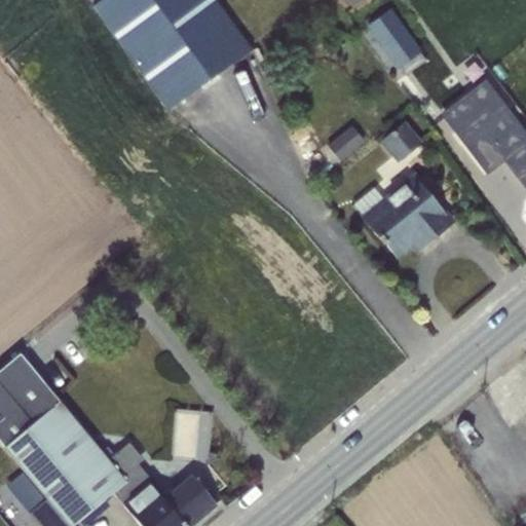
[(250,48),(215,0),(100,0),(91,6),(166,110),(250,48)]
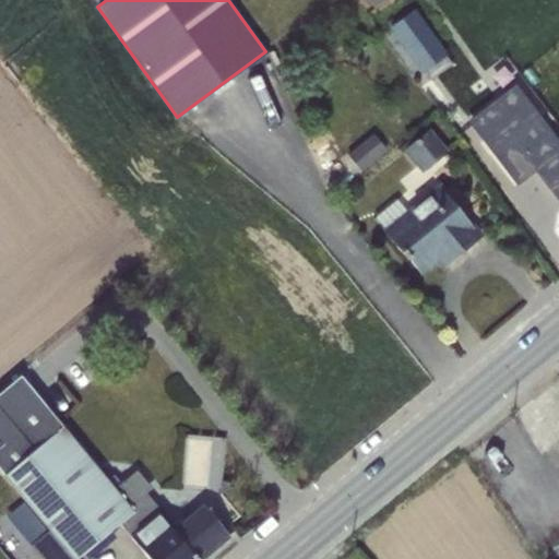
[(367,0),(373,10),(385,0),(367,0)]
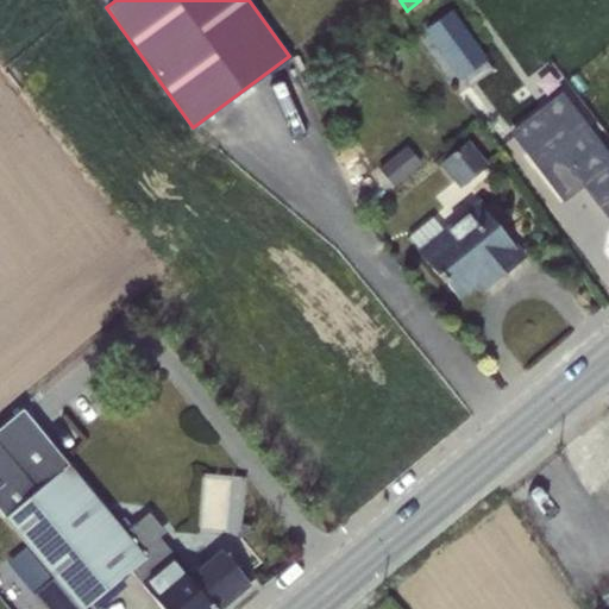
[(451,10),(424,30),(459,80),(460,79),(468,87),(491,70),(485,61),(488,60),(451,10)]
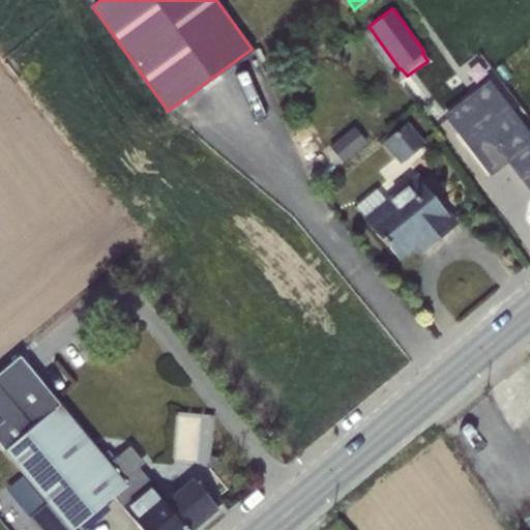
[(529,192),(529,134),(488,80),(444,113),(490,173),(506,159),(529,192)]
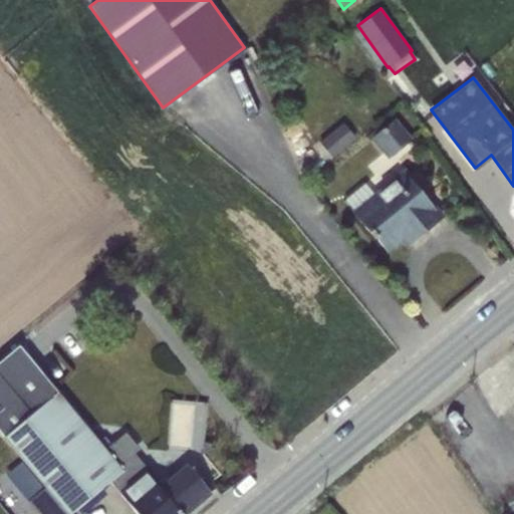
[(394,118),(377,132),(374,129),(365,137),(368,142),(370,140),(387,159),(411,139),(394,118)]
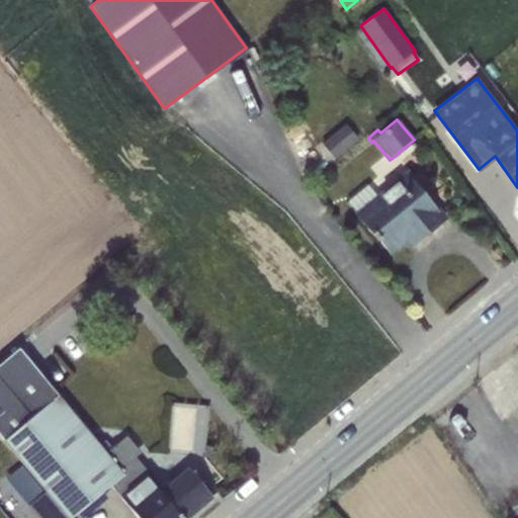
[(344,123),(321,144),(333,158),(357,139),(344,123)]
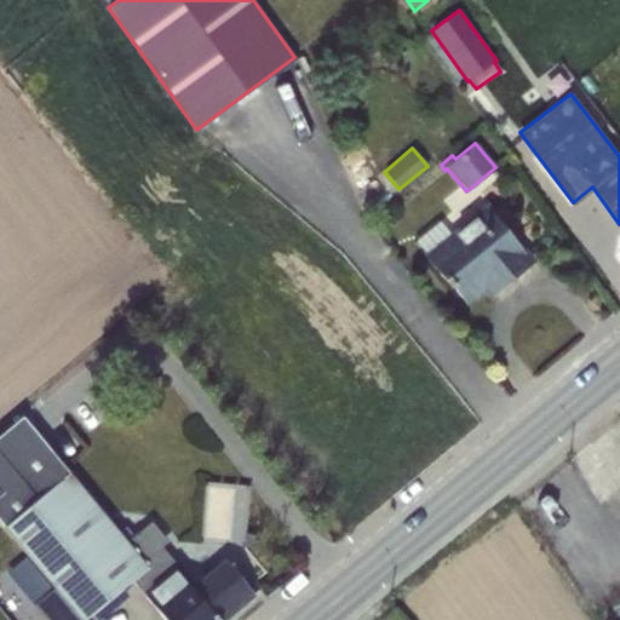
[(426,173),(396,197),(403,206),(434,181),(426,173)]
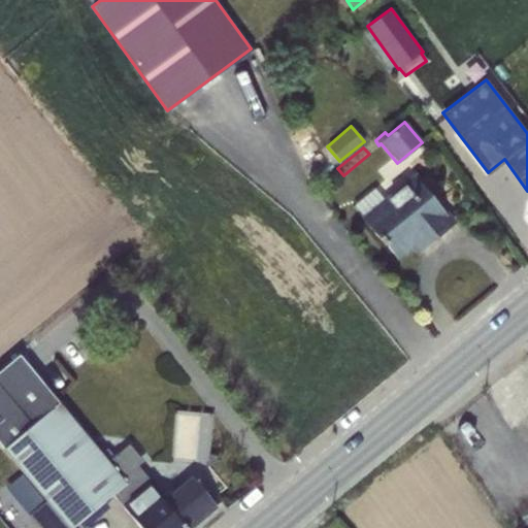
[(373,188),(353,206),(368,226),(385,245),(386,244),(396,258),(413,243),(420,252),(453,225),(411,174),(383,199),(373,188)]
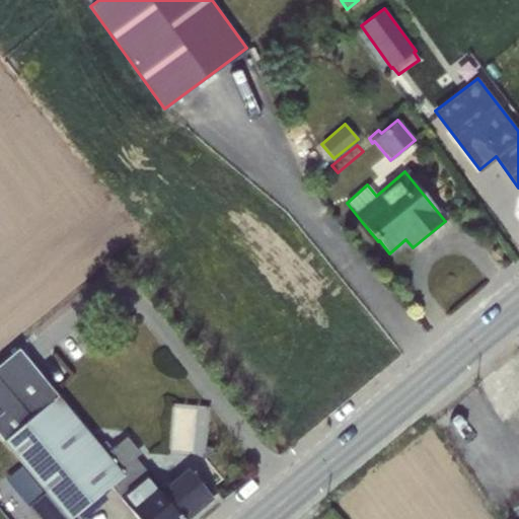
[(0,380),(31,419),(4,442),(46,493),(67,518),(71,518),(110,487),(124,475),(105,453),(18,349),(0,363),(0,380)]
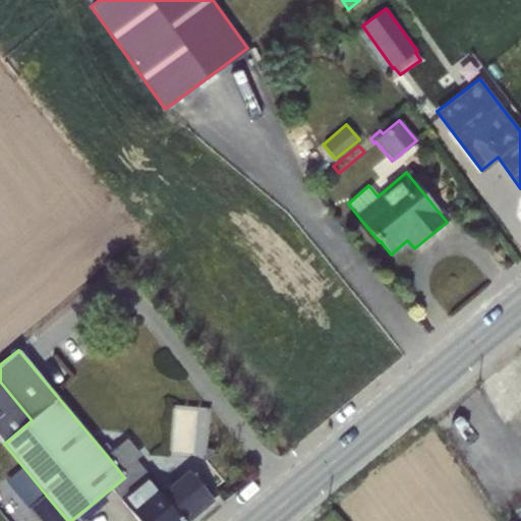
[(32,420),(0,382),(0,439),(4,444),(32,420)]
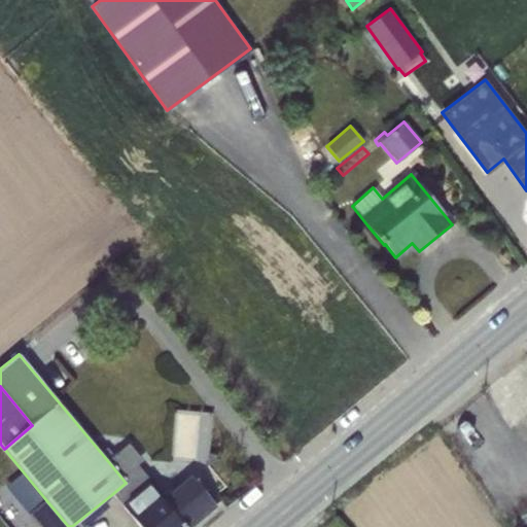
[(126,483),(112,494),(139,526),(188,526),(215,505),(189,476),(169,492),(171,495),(165,500),(137,465),(142,461),(129,444),(107,460),(126,483)]
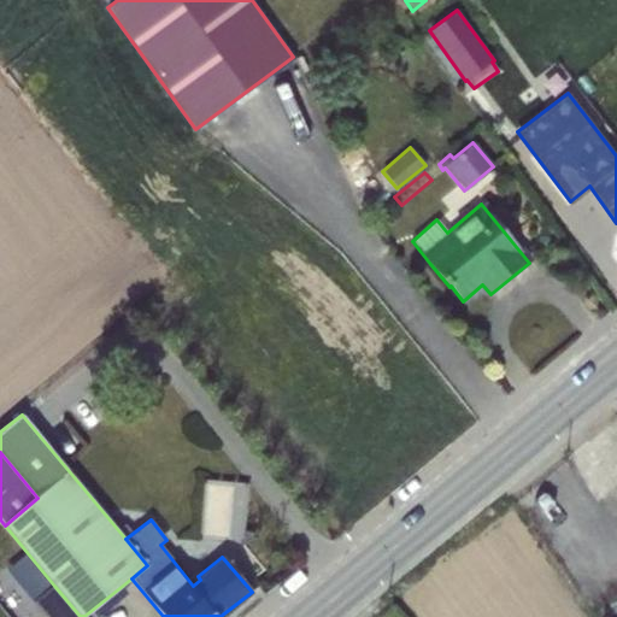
[(80,616),(54,586),(51,587),(25,556),(7,570),(46,616),(80,616)]
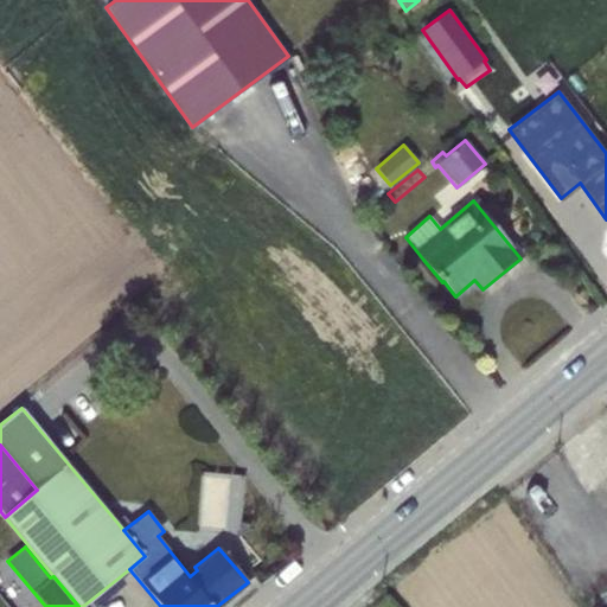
[(606,606),(606,592),(587,606),(606,606)]
